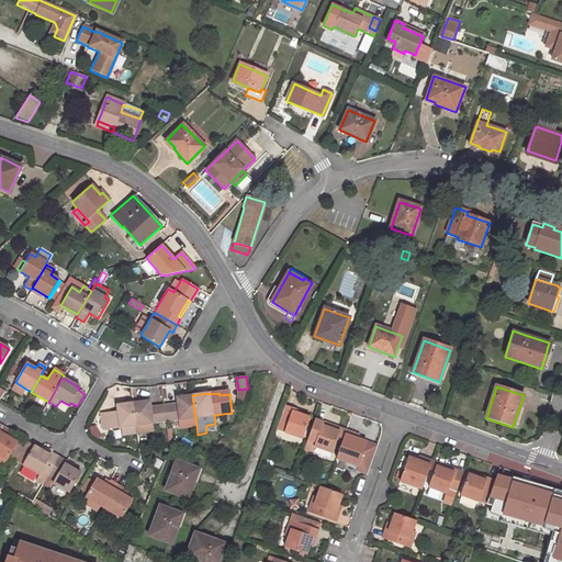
[(168,405),(170,420),(179,419),(180,428),(197,426),(192,395),(175,397),(176,404),(168,405)]
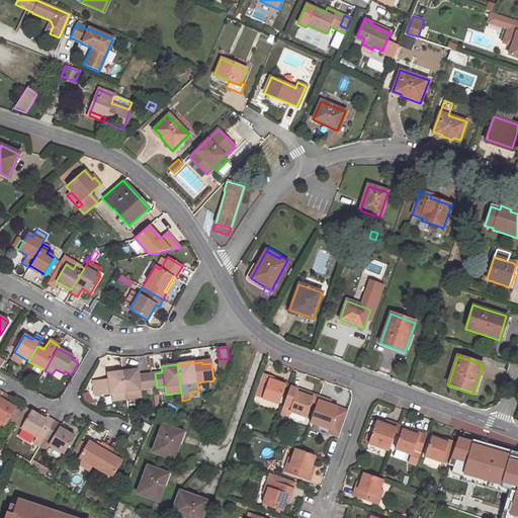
[(125,392),(148,390),(146,374),(139,375),(139,369),(122,371),(125,392)]
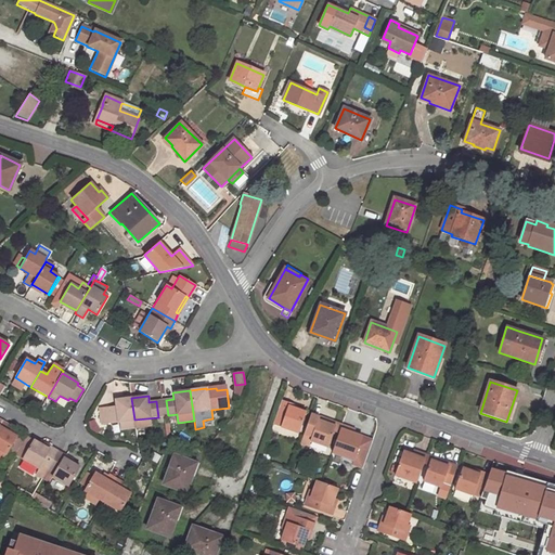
[(134,420),(131,398),(114,401),(115,407),(107,407),(110,423),(119,422),(134,420)]
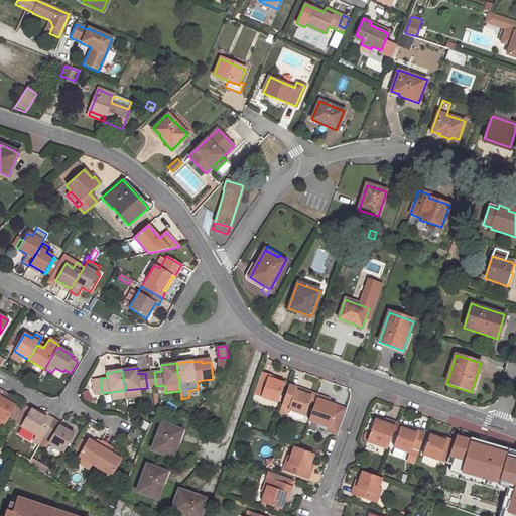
[(272,377),(261,373),(254,394),(277,402),(284,384),(271,380),(272,377)]
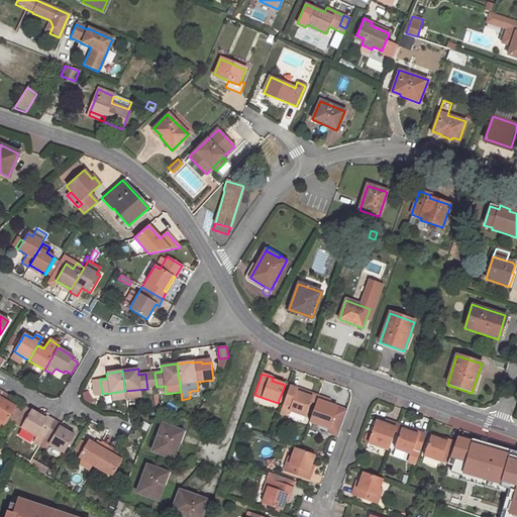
[(305,392),(290,387),(281,411),(289,414),(290,411),(306,416),(310,403),(312,398),(304,395),(305,392)]
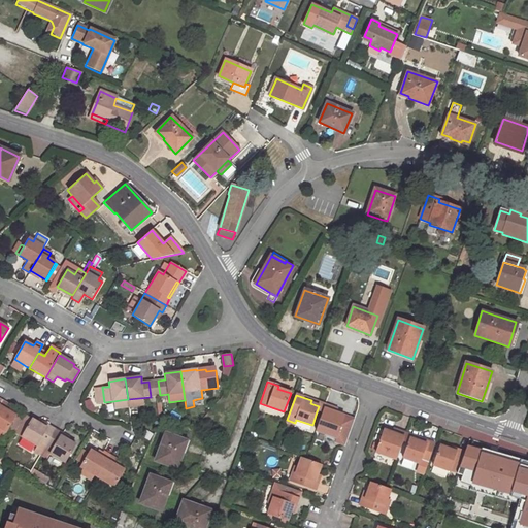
[(128,406),(128,399),(113,401),(114,408),(128,406)]
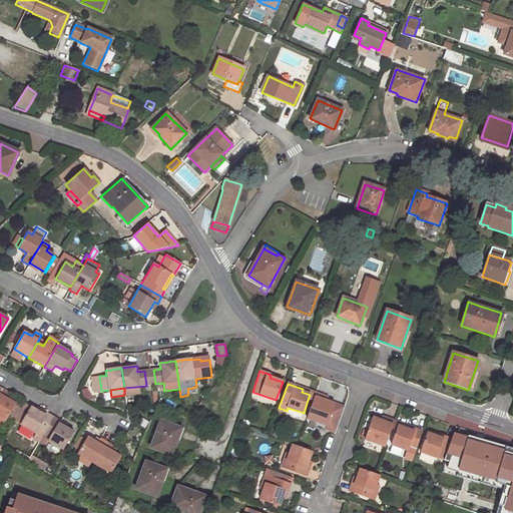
[(8,393),(1,389),(0,391),(0,416),(6,420),(15,404),(9,401),(5,399),(8,395),(9,393),(8,393)]
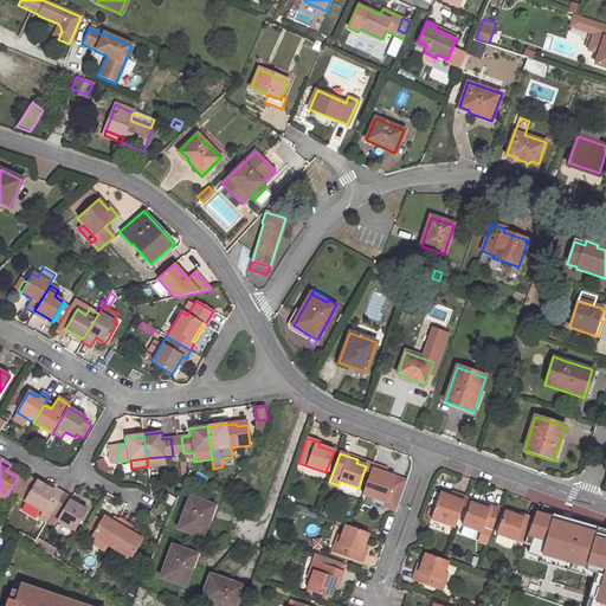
[(369,475),(362,495),(386,503),(385,508),(395,511),(407,482),(382,472),(384,469),(373,465),(369,475)]
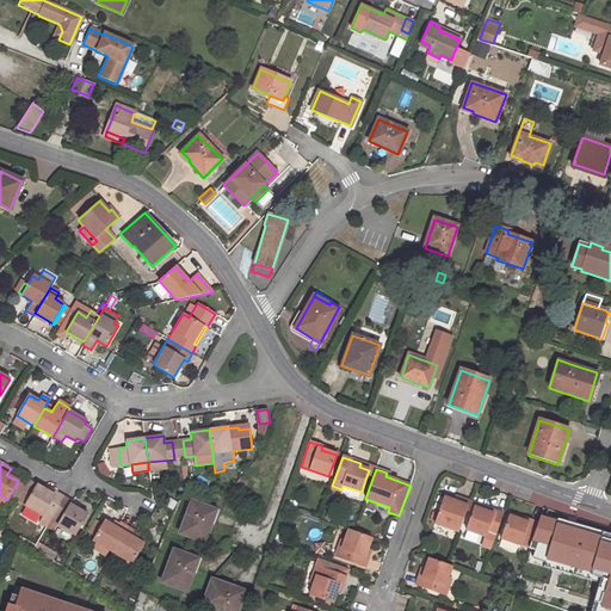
[(190,477),(180,497),(186,499),(195,481),(190,477)]
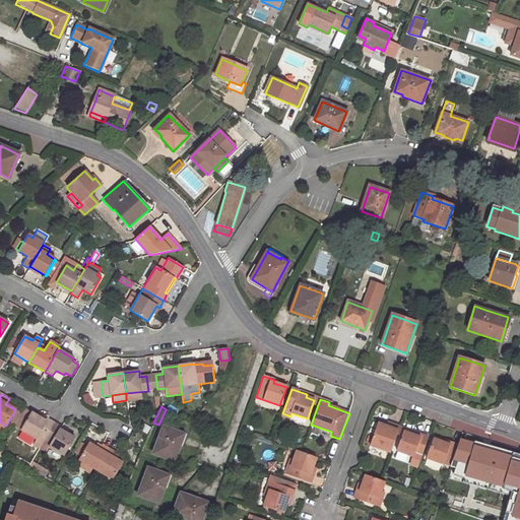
[(20,430),(30,412),(24,408),(21,413),(14,427),(20,430)]
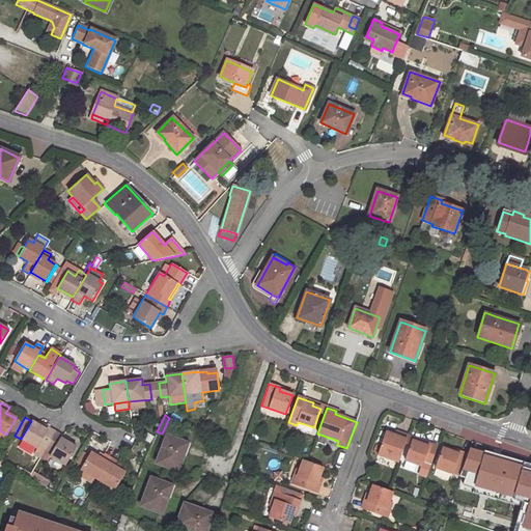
[(16,418),(6,435),(12,438),(15,436),(22,422),(16,418)]
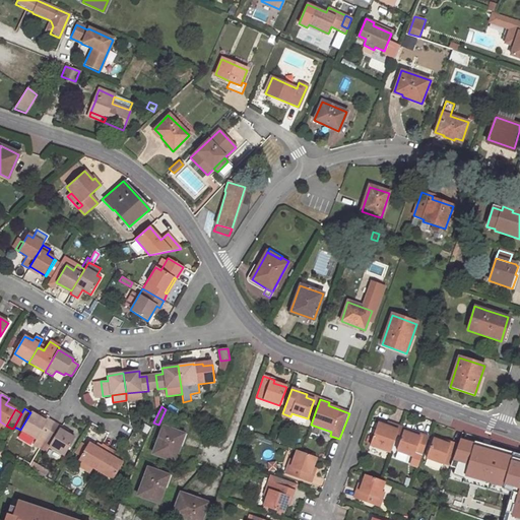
[(44,440),(54,423),(48,419),(46,421),(30,412),(20,430),(43,443),(44,440)]
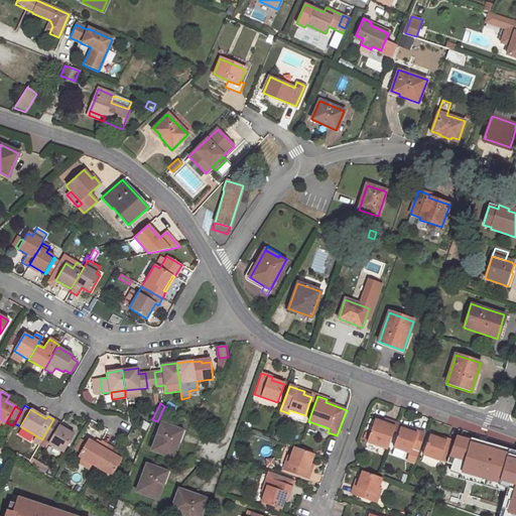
[(59,423),(53,419),(43,436),(49,439),(47,442),(63,452),(74,434),(58,426),(59,423)]
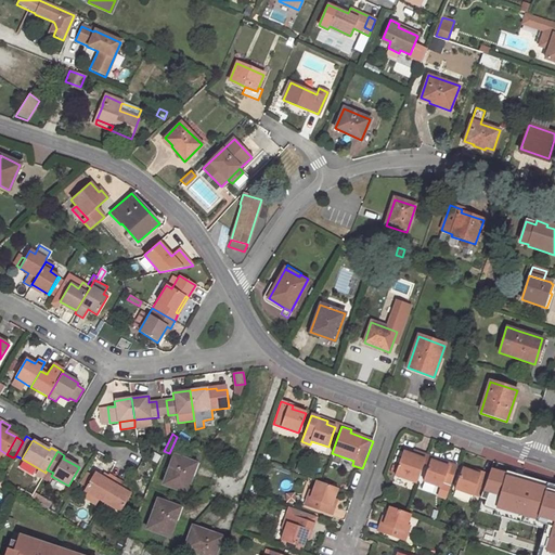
[(395,476),(417,483),(424,465),(427,456),(416,452),(415,456),(403,452),(395,476)]
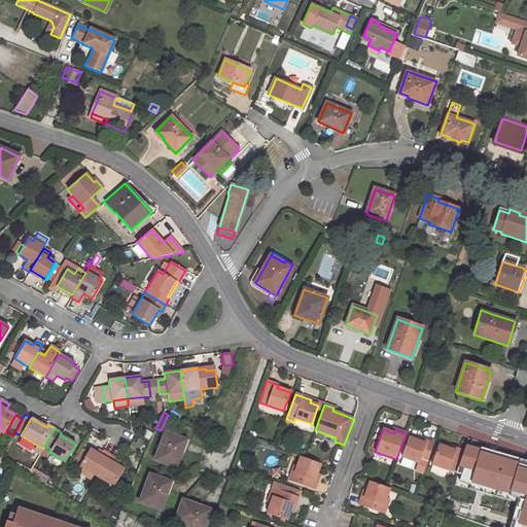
[(185,440),(165,432),(154,460),(175,467),(185,440)]
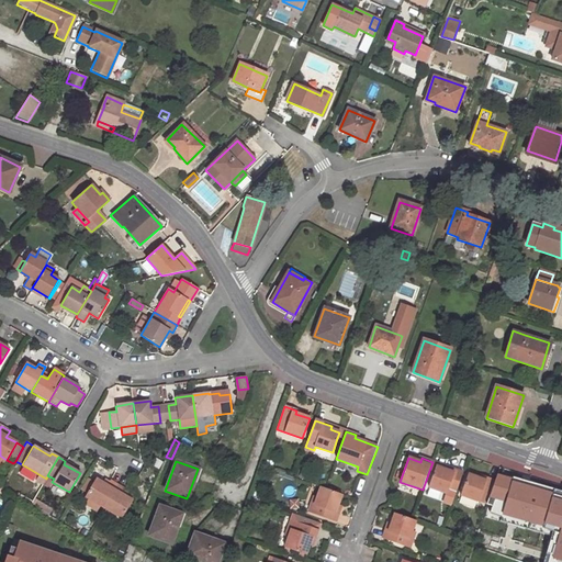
[(454,469),(436,463),(436,467),(453,473),(454,469)]
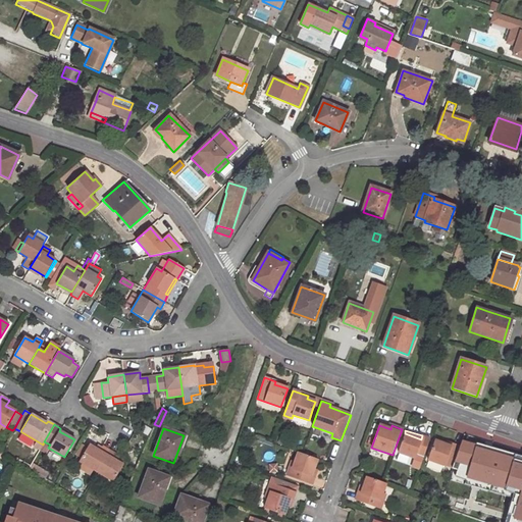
[(423,458),(430,438),(422,435),(421,439),(405,433),(403,438),(398,453),(415,459),(416,456),(423,458)]
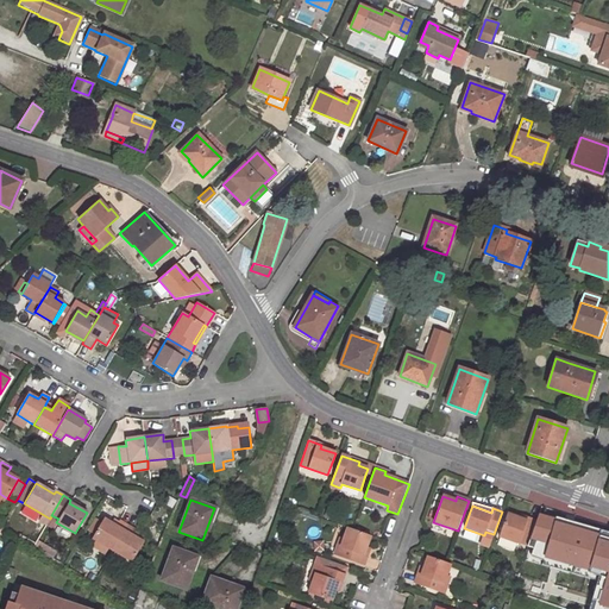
[(538,510),(535,521),(531,535),(546,540),(552,520),(553,515),(538,510)]
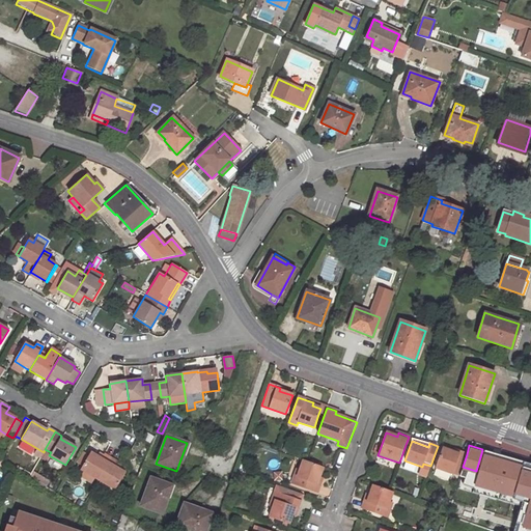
[(460,476),(463,467),(467,454),(455,450),(454,452),(442,448),(436,468),(460,476)]
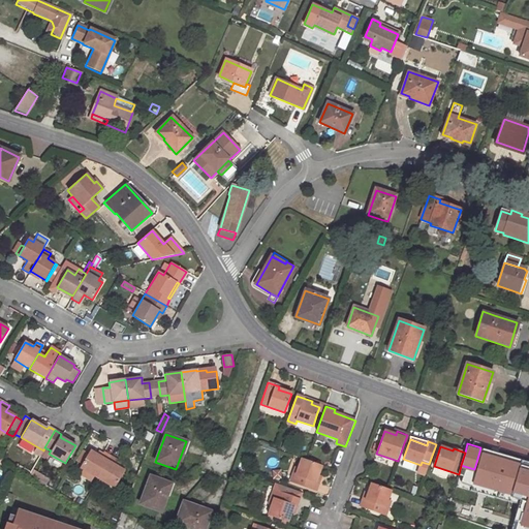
[(51,450),(44,447),(43,450),(39,457),(42,458),(45,452),(49,454),(51,450)]
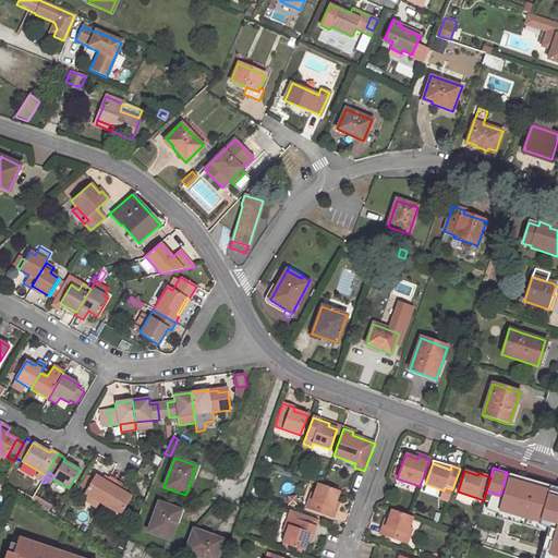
[(86,489),(93,478),(87,475),(81,487),(86,489)]
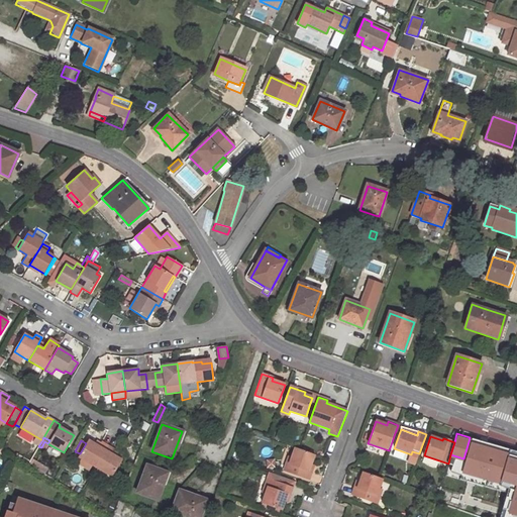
[(96,468),(108,445),(101,441),(100,442),(98,446),(94,444),(87,440),(86,443),(80,453),(78,456),(82,458),(92,464),(96,468)]
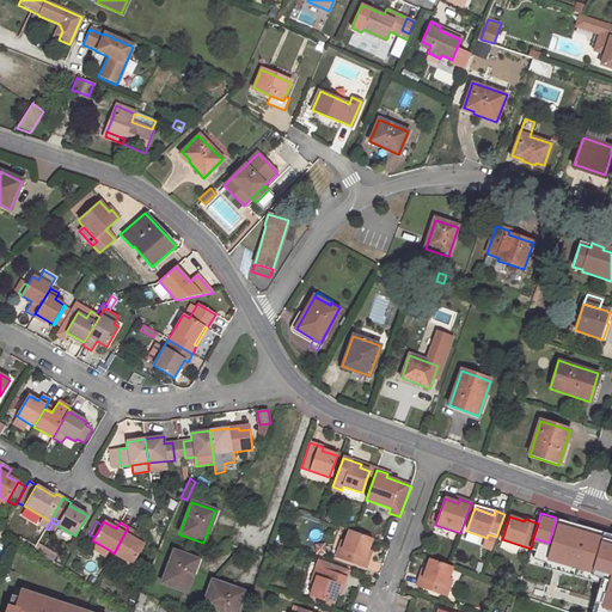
[(599,534),(555,522),(549,543),(544,561),(588,573),(589,568),(598,540),(599,534)]
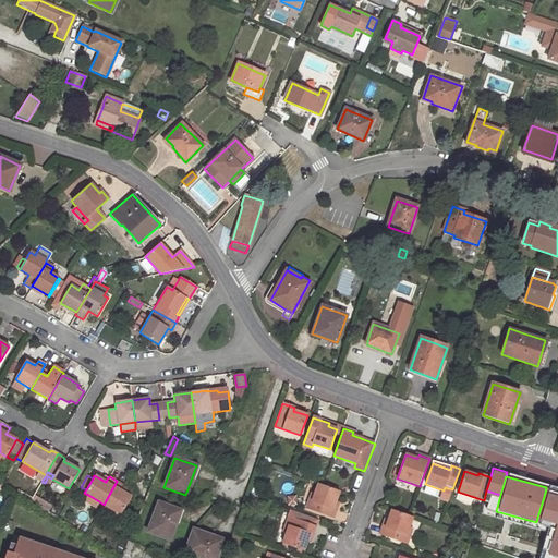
[(123,485),(117,481),(104,505),(121,514),(131,497),(125,493),(121,490),(123,486),(123,485)]
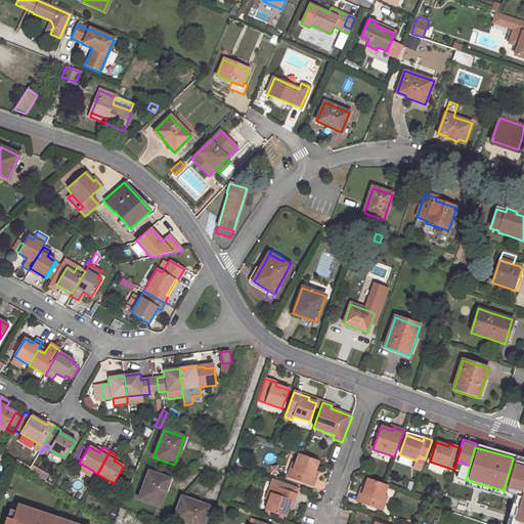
[(318,462),(303,456),(299,454),(296,464),(294,471),(291,470),(288,478),(312,487),(315,478),(312,477),(315,471),(318,462)]
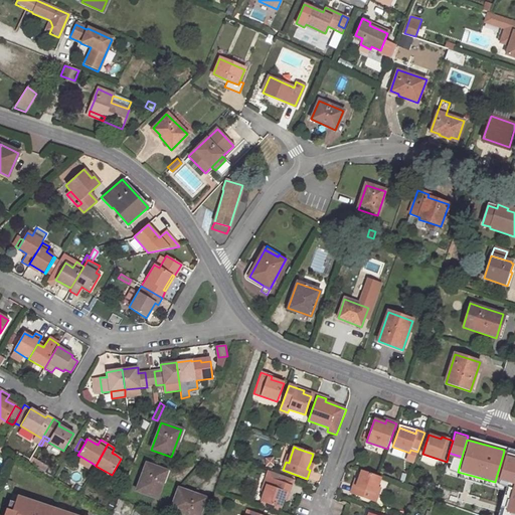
[(514,514),(514,453),(514,458),(503,455),(496,478),(511,483),(501,514),(514,514)]
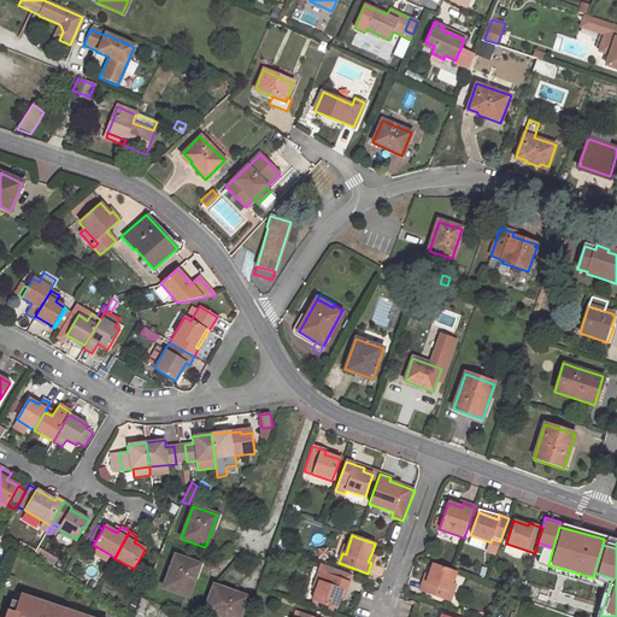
[(105,562),(110,554),(98,547),(93,554),(105,562)]
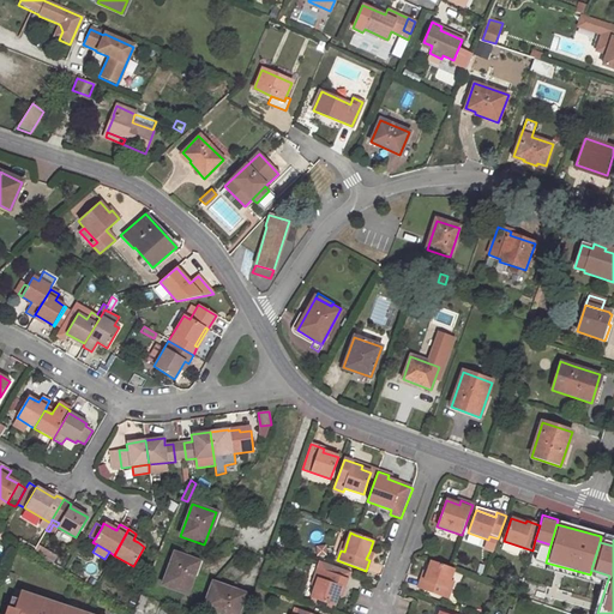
[(198,563),(174,553),(162,585),(186,594),(198,563)]
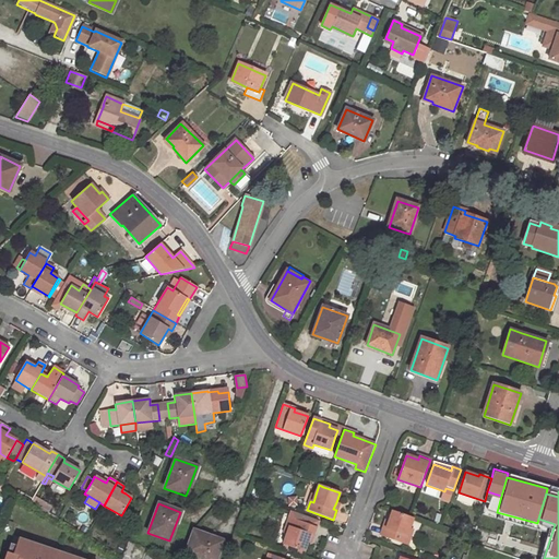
[(412,519),(408,518),(393,511),(389,521),(387,528),(383,527),(380,536),(406,545),(409,536),(406,535),(408,528),(412,519)]
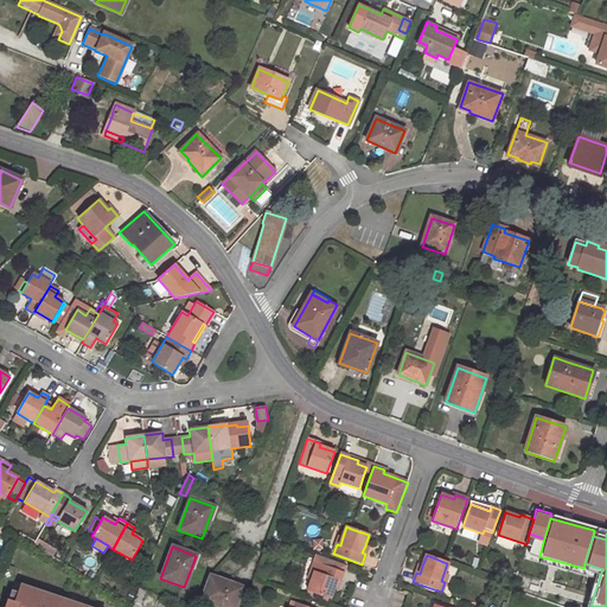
[(317,556),(311,572),(314,573),(311,581),(307,590),(330,599),(334,588),(337,581),(340,582),(344,573),(346,567),(317,556)]
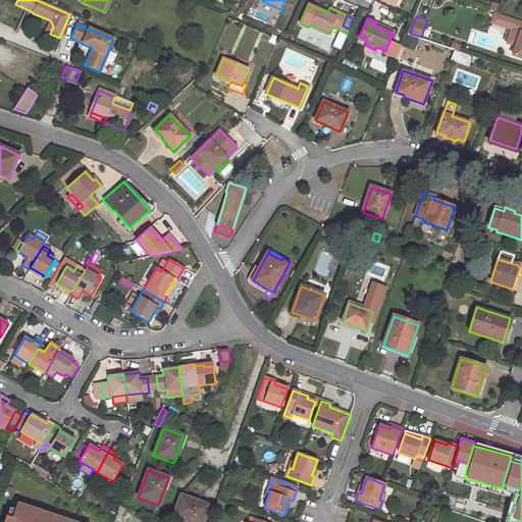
[(181,496),(173,516),(189,521),(201,521),(208,506),(181,496)]
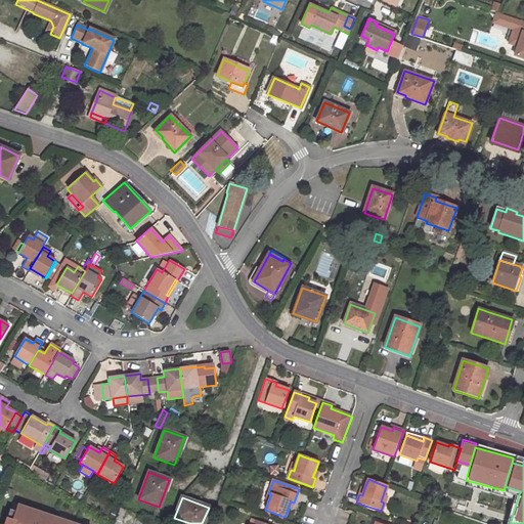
[(45,514),(17,505),(12,519),(6,517),(3,523),(76,523),(56,517),(55,518),(45,515),(45,514)]
